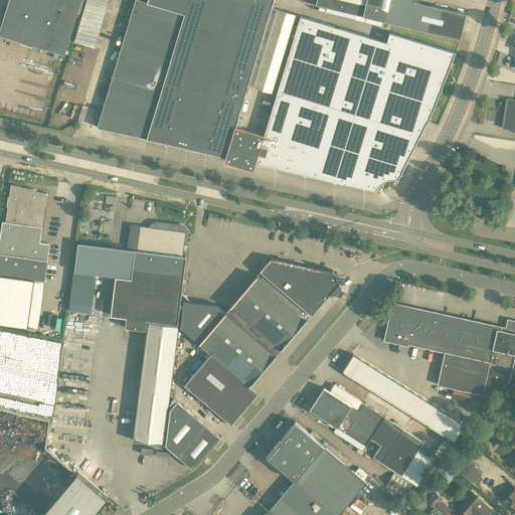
[(9,0),(0,30),(0,34),(64,54),(80,0),(9,0)]
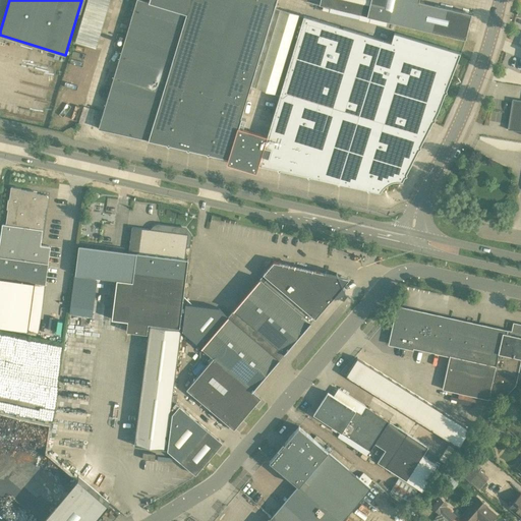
[(149,0),(149,2),(142,0),(132,0),(130,9),(133,10),(99,128),(149,139),(229,158),(266,37),(276,0),(149,0)]
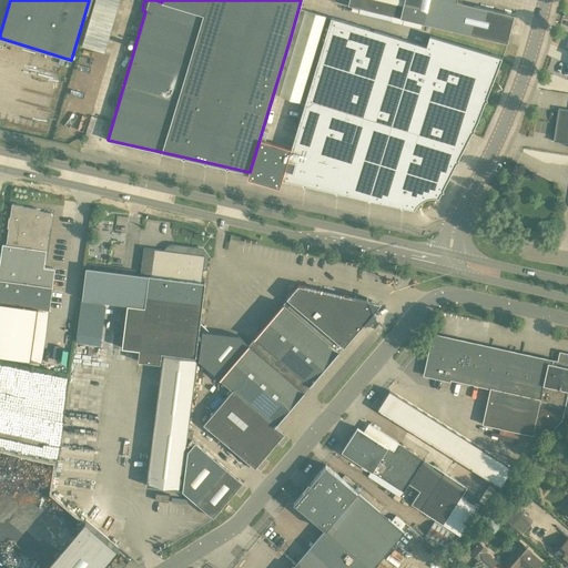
[(351,0),(351,6),(399,18),(404,0),(351,0)]
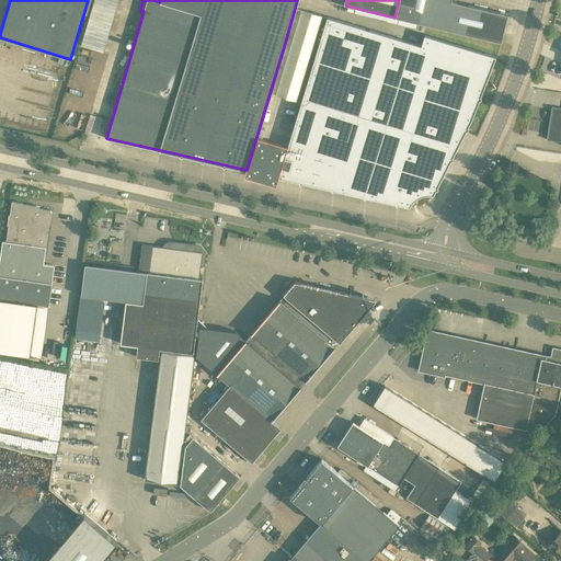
[(399,0),(395,18),(501,42),(507,14),(451,1),(450,0),(399,0)]
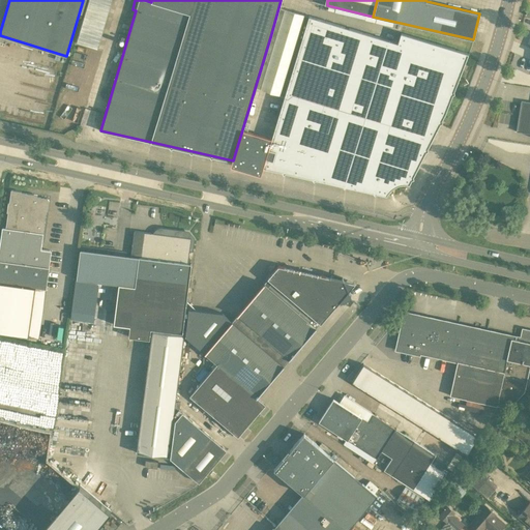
[(402,183),(405,183),(407,183),(409,184),(412,179),(414,178),(413,176),(425,151),(428,150),(428,148),(440,123),(442,122),(442,120),(445,112),(452,94),(454,93),(453,91),(468,53),(401,33),(398,43),(311,17),(263,168),(282,172),(283,174),(285,172),(313,178),(314,180),(316,179),(343,185),(344,187),(346,186),(373,193),(375,194),(376,193),(386,195),(387,194),(387,193),(388,192),(389,190),(390,189),(391,187),(394,186),(395,185),(396,185),(398,184),(400,184),(401,183),(402,183)]
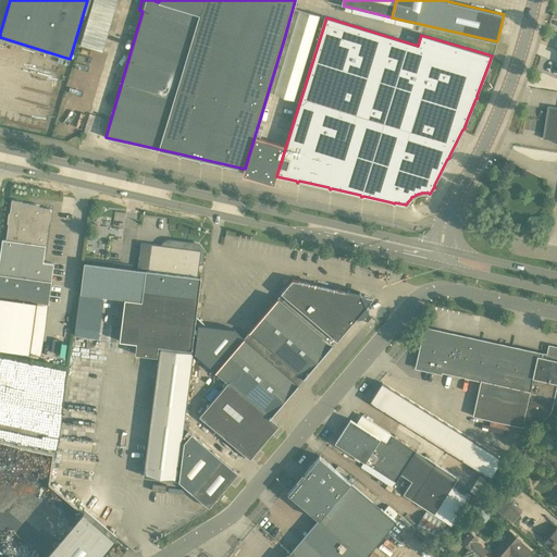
[(542,138),(556,140),(556,107),(547,107),(542,138)]
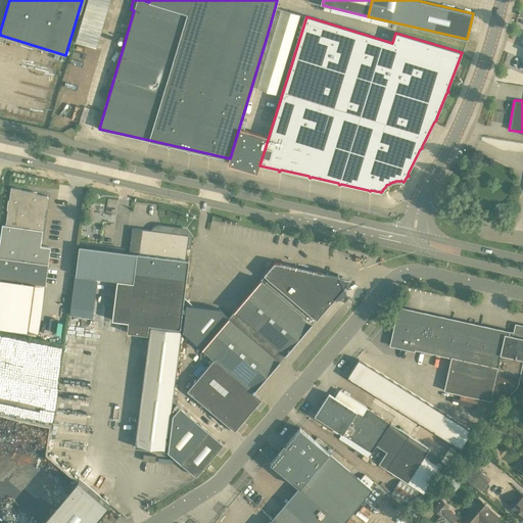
[(37,194),(37,192),(21,190),(21,189),(11,188),(9,200),(8,199),(7,209),(8,209),(6,225),(2,225),(0,240),(0,303),(2,303),(5,280),(46,285),(48,265),(51,247),(41,246),(46,208),(47,208),(48,198),(47,198),(48,196),(37,194)]
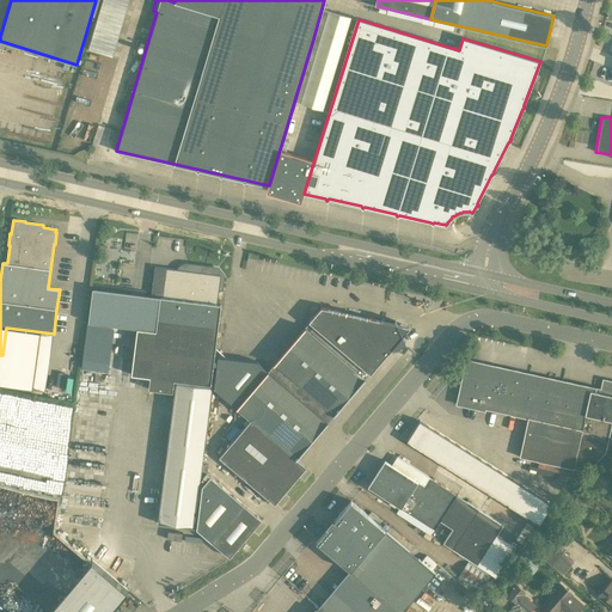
[(155,265),(151,294),(163,297),(163,298),(160,298),(157,331),(142,329),(136,375),(150,377),(148,389),(172,391),(173,380),(212,385),(221,306),(218,305),(219,288),(221,288),(224,274),(218,268),(189,263),(188,270),(155,265)]
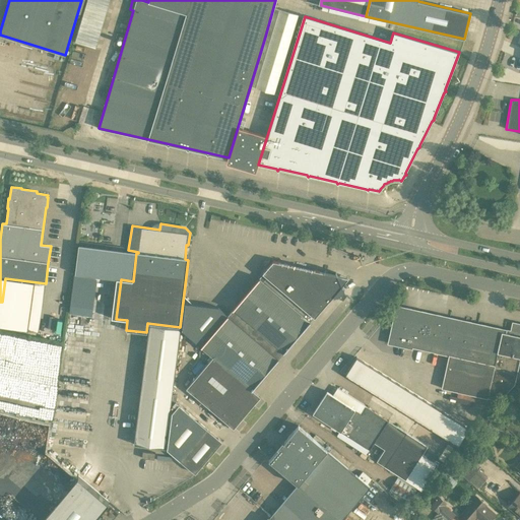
[(273,261),(262,274),(313,318),(348,276),(273,261)]
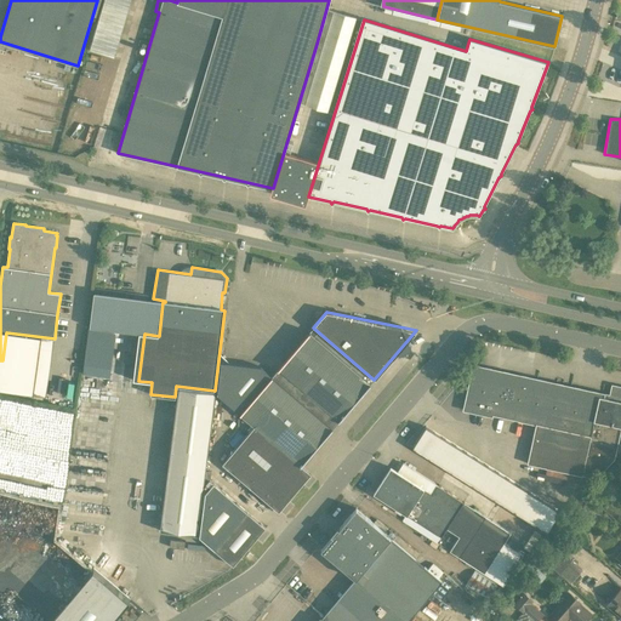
[(240,414),(255,426),(301,466),(374,380),(313,328),(240,414)]
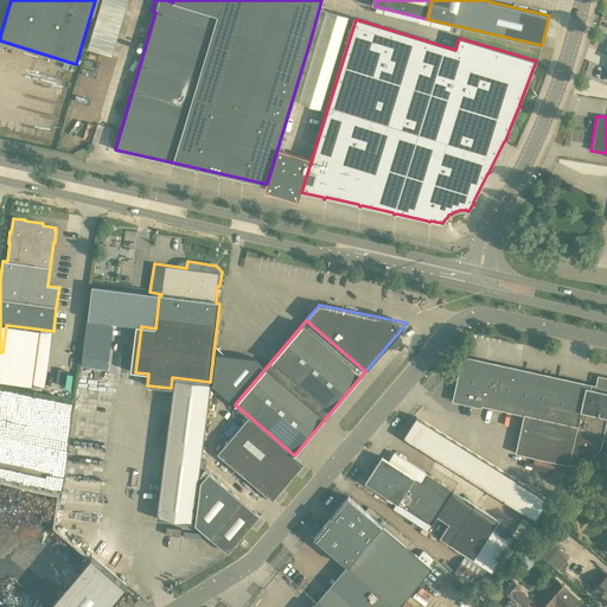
[(606,391),(462,359),(454,400),(524,415),(515,453),(583,467),(601,448),(606,417),(606,391)]
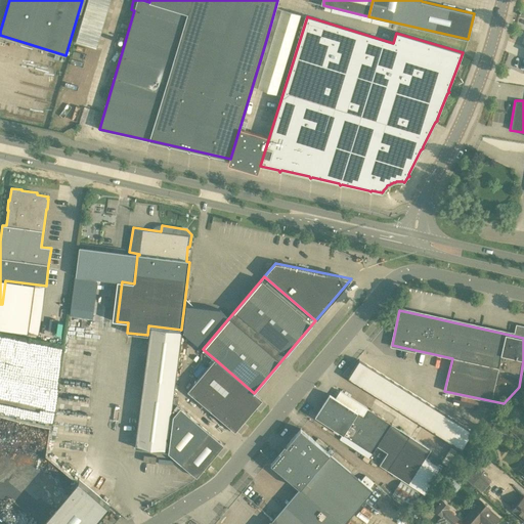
[(150,328),(135,447),(167,451),(182,332),(150,328)]
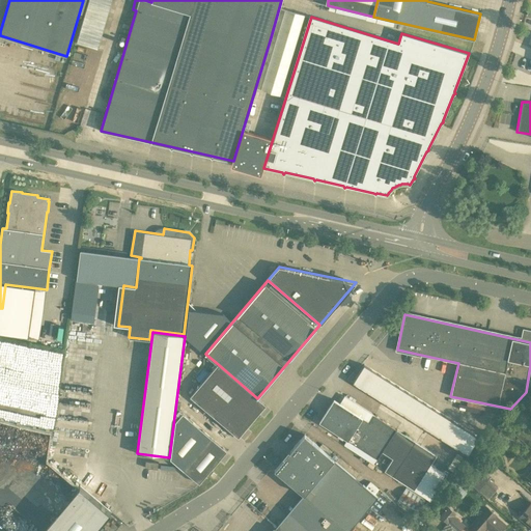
[(257,398),(218,364),(190,396),(239,437),(247,427),(258,414),(266,404),(257,398)]
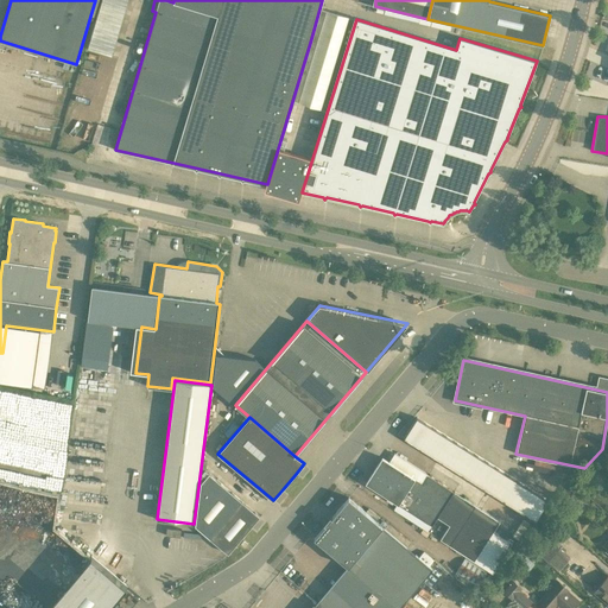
[(404,438),(536,521),(549,501),(417,418),(404,438)]
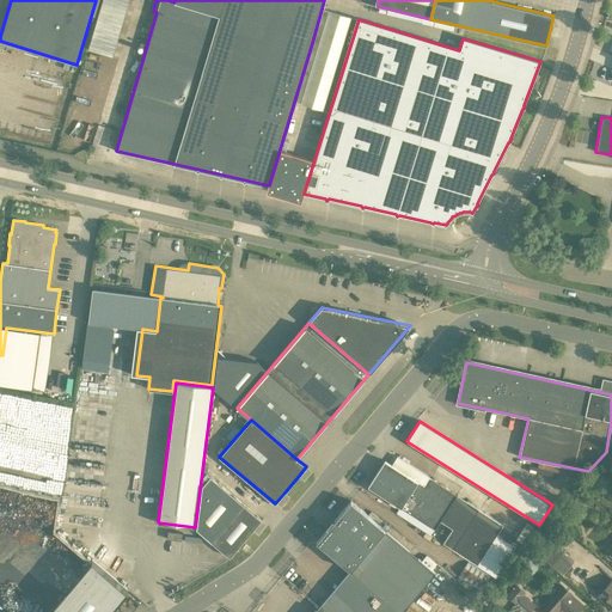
[(491,518),(432,478),(397,456),(392,464),(385,460),(368,485),(401,507),(396,513),(429,536),(434,528),(435,530),(440,520),(452,528),(444,543),(477,563),(503,525),(491,518)]
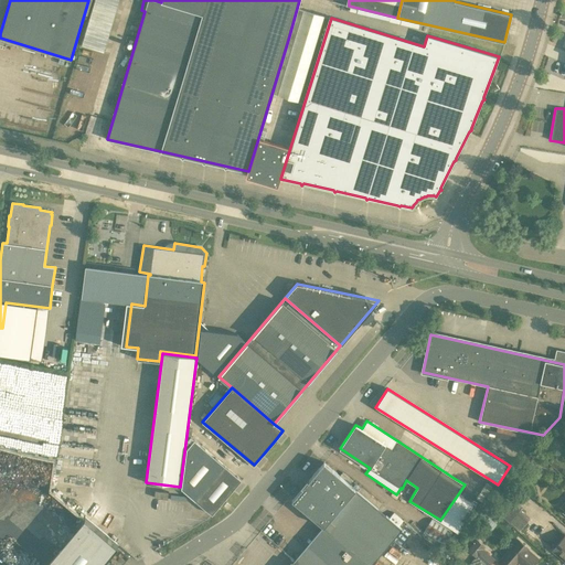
[(187,448),(181,488),(212,514),(232,491),(242,480),(194,439),(187,448)]
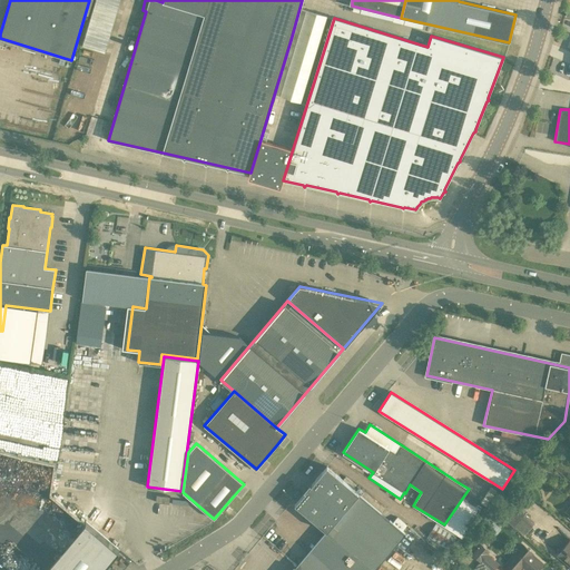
[(50,500),(59,464),(0,450),(0,508),(13,507),(33,511),(38,491),(22,493),(21,477),(32,475),(50,500)]
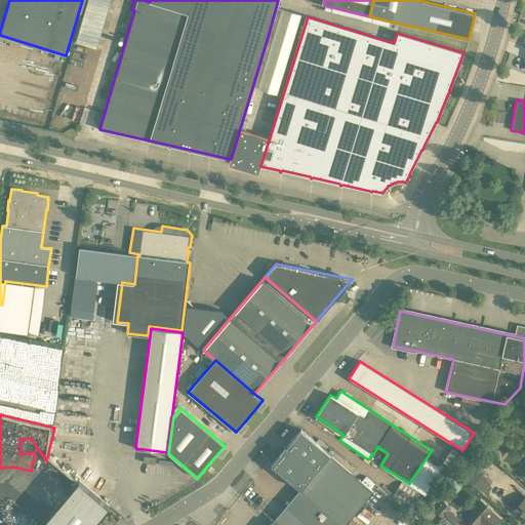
[(370,488),(362,481),(325,449),(316,441),(300,429),(271,465),(300,489),(307,494),(281,524),(274,524),(272,523),(272,522),(269,524),(345,524),(373,490),(370,488)]
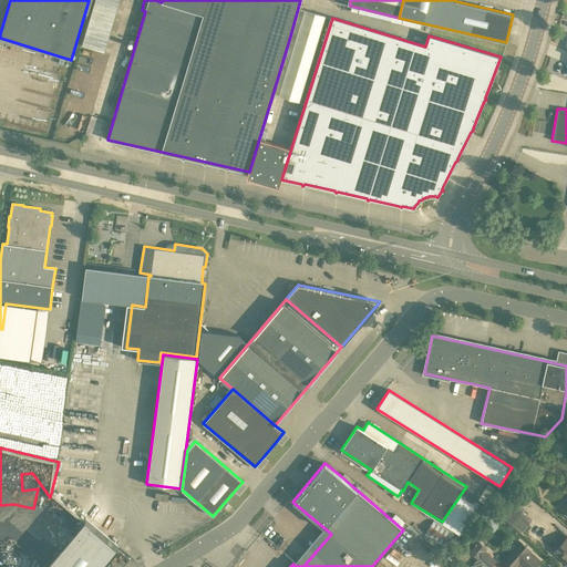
[(155,500),(168,501),(169,493),(156,492),(155,500)]
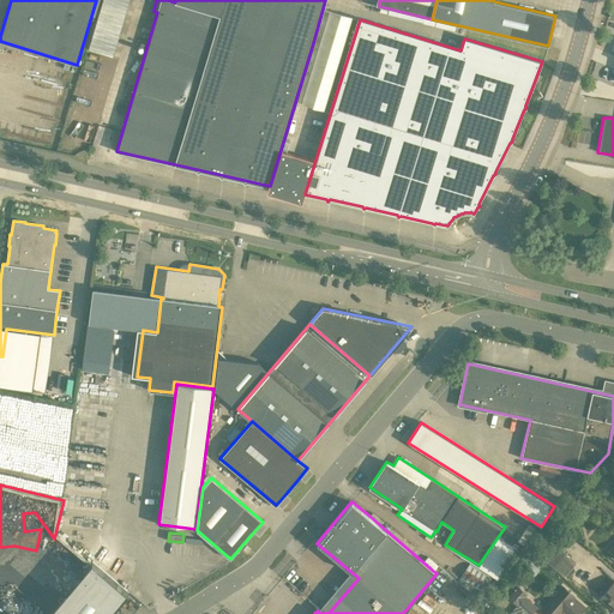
[(517,548),(498,536),(479,566),(498,578),(517,548)]
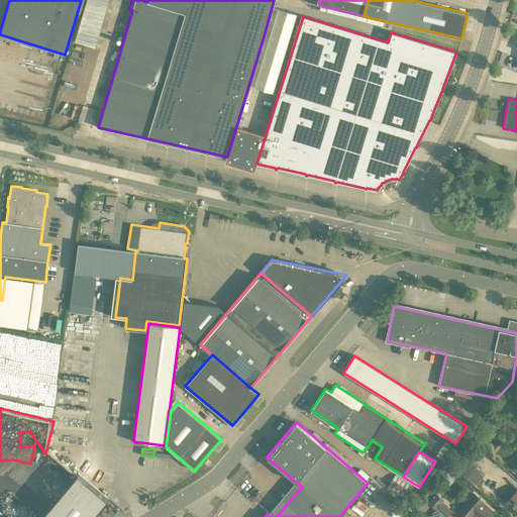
[(455,470),(475,486),(485,474),(466,458),(455,470)]
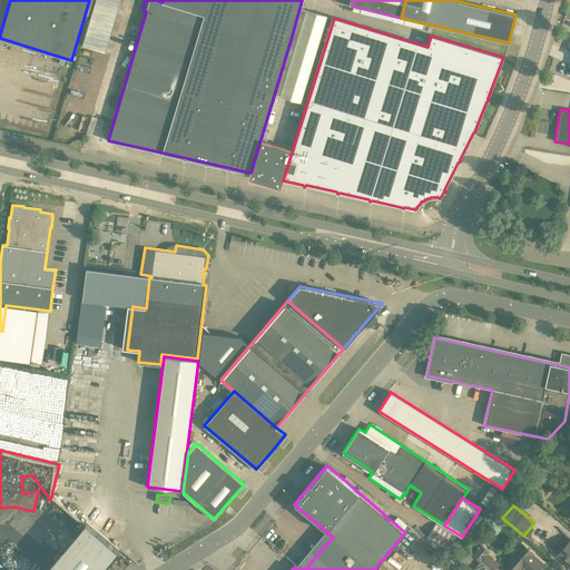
[(457,536),(435,523),(428,538),(448,550),(457,536)]
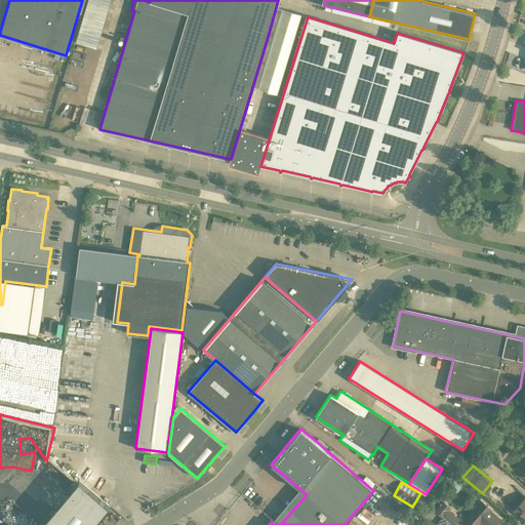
[(92,524),(108,507),(79,483),(44,524),(92,524)]
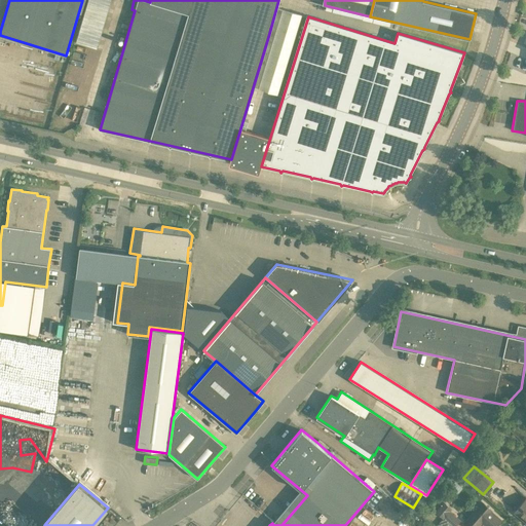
[(525,497),(514,512),(525,522),(525,497)]
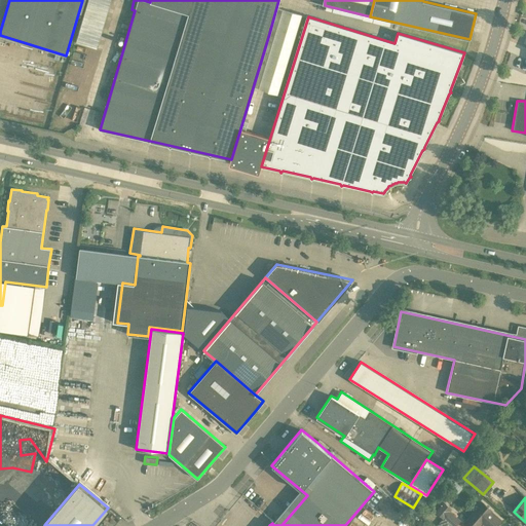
[(438,524),(440,525),(451,525),(452,525),(453,525),(455,525),(460,520),(450,512),(452,509),(444,501),(435,512),(443,518),(438,524)]
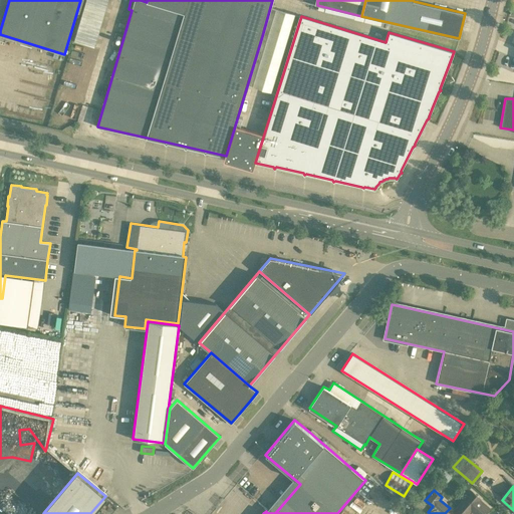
[(480,499),(471,491),(454,511),(457,513),(467,513),(471,510),(475,513),(484,513),(490,508),(480,499)]
